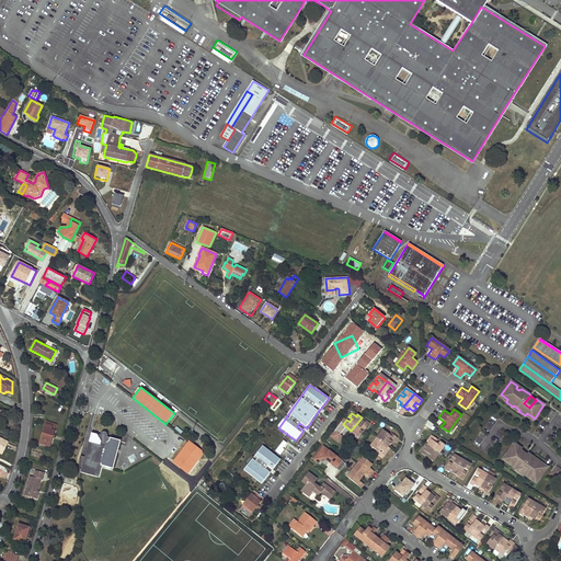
[(144,416),(134,431),(146,438),(148,435),(150,436),(148,439),(161,448),(165,444),(161,441),(167,433),(144,416)]
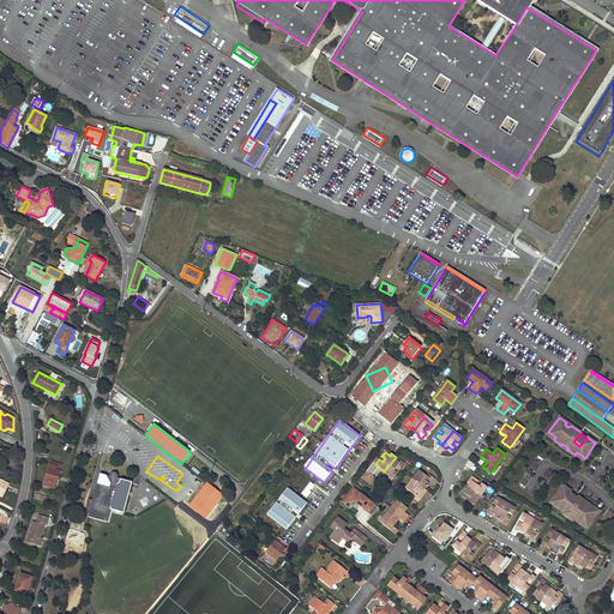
[(403,465),(398,462),(399,459),(396,457),(384,471),(393,477),(397,473),(393,470),(396,468),(399,470),(403,465)]
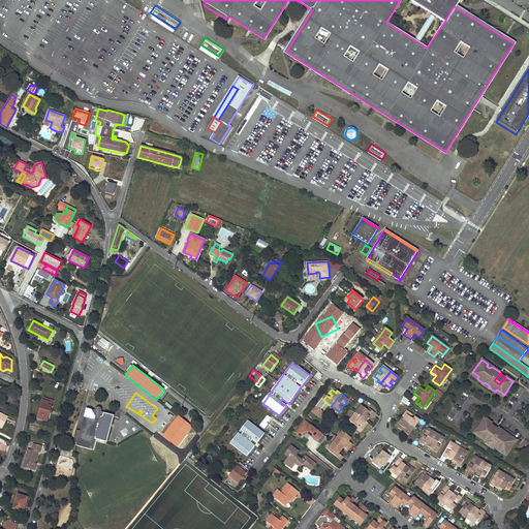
[(48,421),(52,406),(42,404),(37,418),(48,421)]
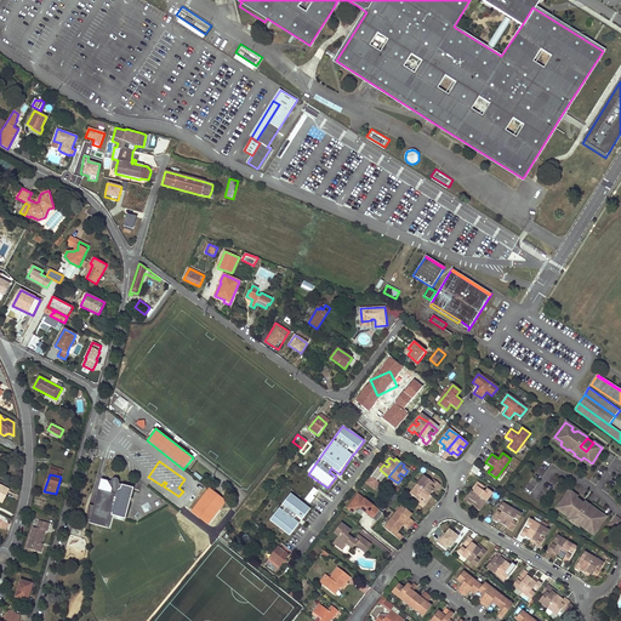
[(425,476),(417,485),(429,494),(434,489),(431,486),(432,484),(436,486),(438,489),(440,485),(433,479),(432,482),(425,476)]
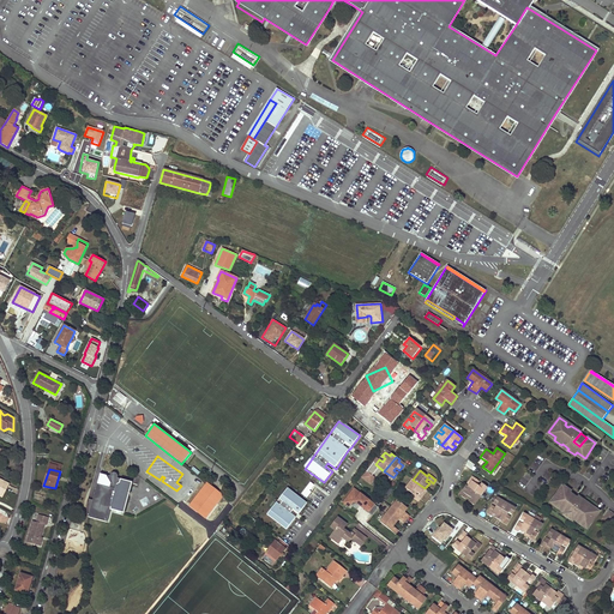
[(381,475),(390,481),(393,477),(384,471),(381,475)]
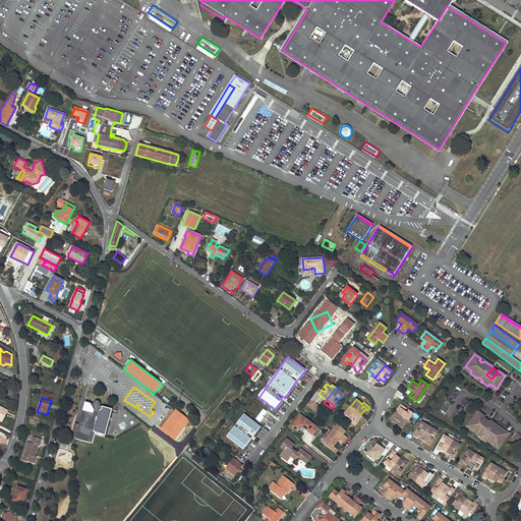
[(112,409),(100,406),(100,405),(100,404),(100,403),(99,402),(97,401),(96,401),(95,402),(94,402),(94,403),(94,405),(90,406),(89,403),(84,402),(82,411),(75,439),(91,443),(94,432),(105,436),(112,409)]
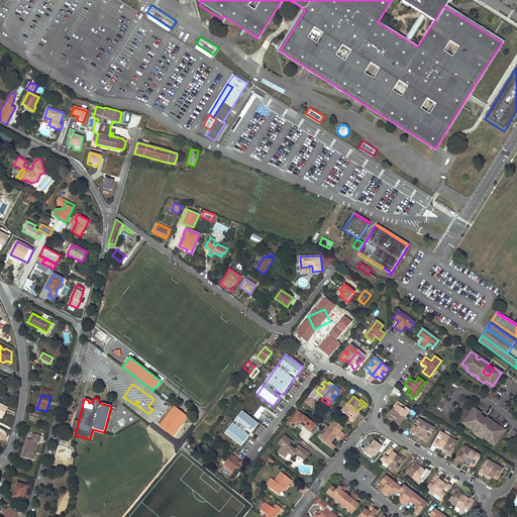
[(395,405),(392,409),(405,418),(410,410),(406,407),(404,410),(401,408),(403,405),(400,402),(397,406),(395,405)]
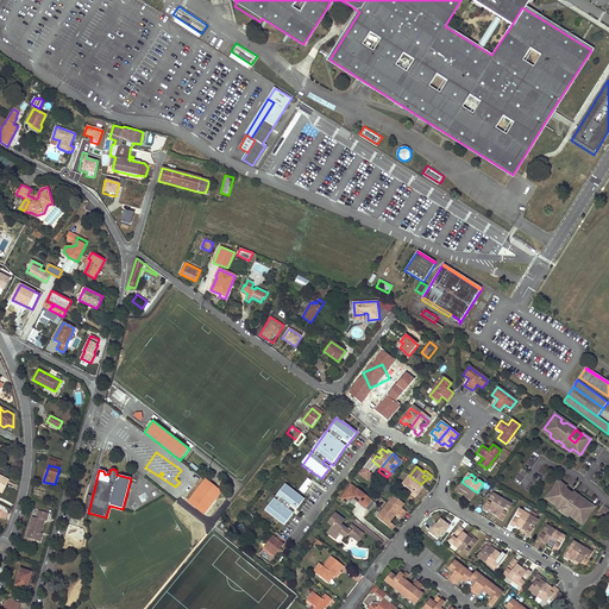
[(421,484),(409,476),(402,484),(409,490),(408,493),(415,497),(418,494),(413,490),(414,488),(416,490),(421,484)]
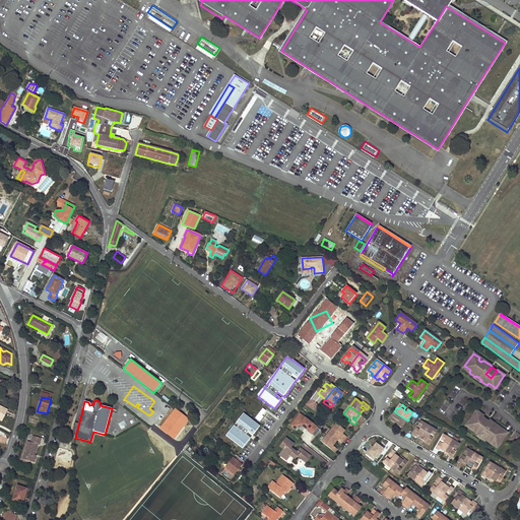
[(260,423),(267,411),(262,408),(255,418),(260,423)]
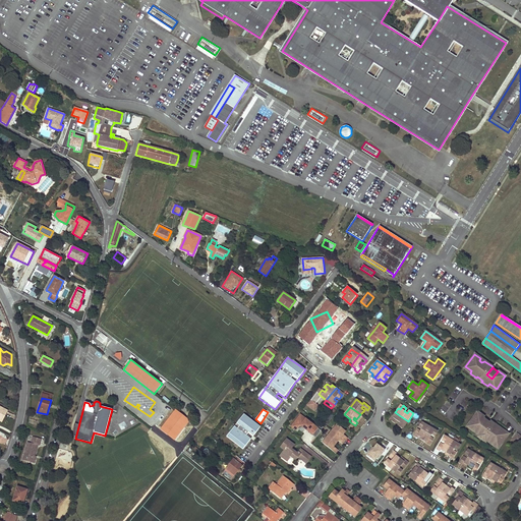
[(500,447),(509,435),(502,429),(501,431),(498,429),(498,426),(490,421),(489,421),(484,429),(479,425),(484,417),(477,411),(468,424),(475,429),(474,431),(479,436),(480,435),(486,440),(485,441),(491,445),(494,442),(500,447)]
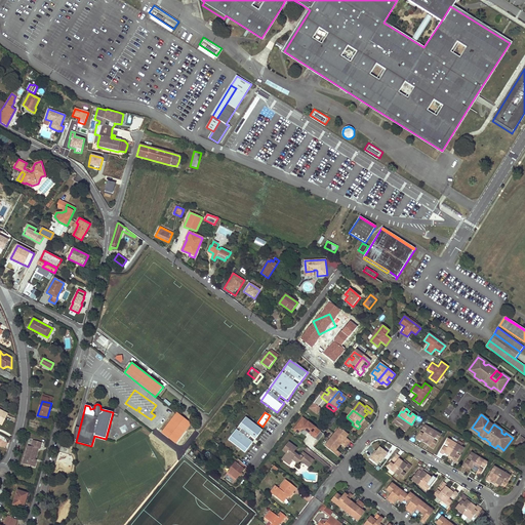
[(178,415),(174,421),(180,427),(185,420),(178,415)]
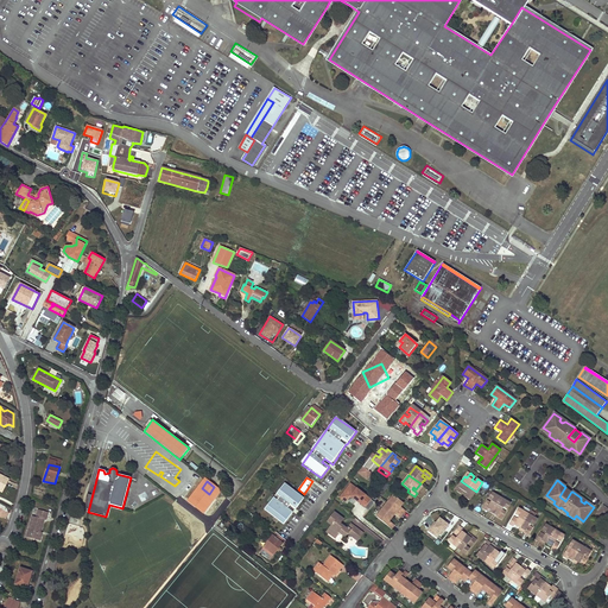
[(476,492),(461,481),(458,485),(461,486),(457,491),(461,494),(463,492),(467,493),(464,496),(469,500),(476,492)]
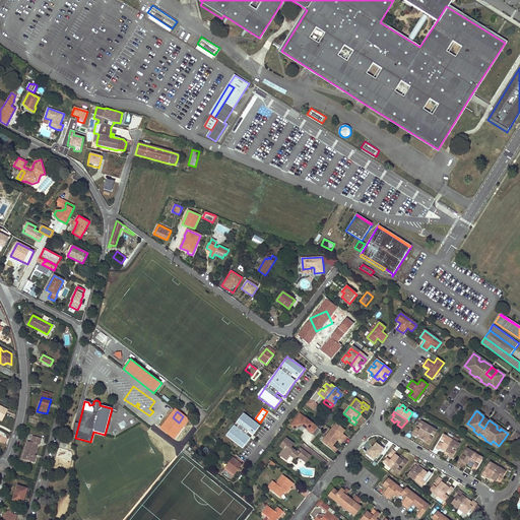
[(252,438),(260,426),(242,413),(225,438),(243,450),(251,438),(252,438)]
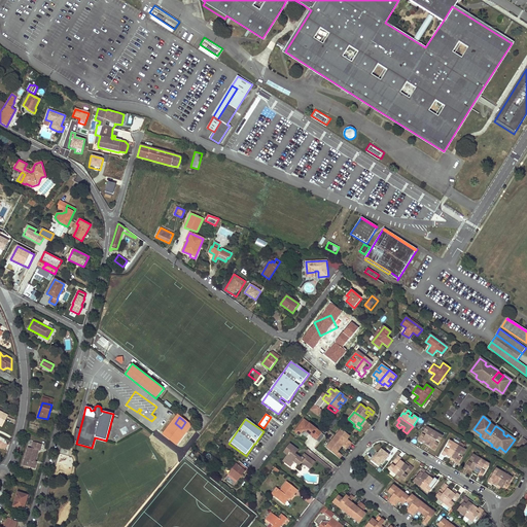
[(302,420),(294,433),(301,436),(303,433),(317,442),(322,431),(302,420)]
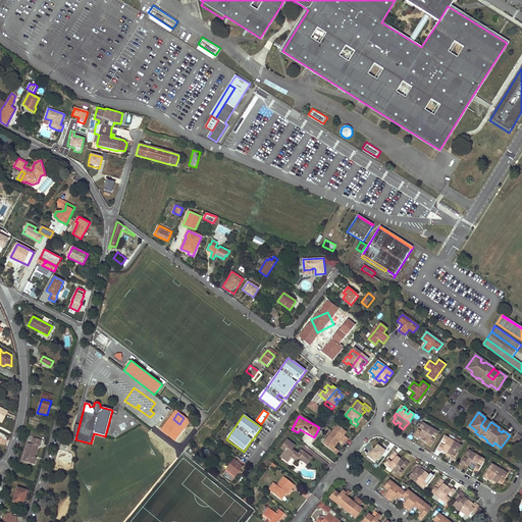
[(485,430),(490,422),(485,418),(480,426),(485,430)]
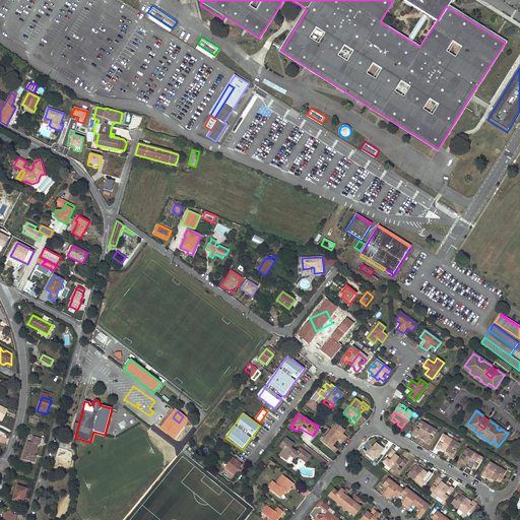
[(420,439),(429,426),(420,421),(417,426),(420,428),(418,430),(416,429),(413,433),(418,435),(416,437),(420,439)]
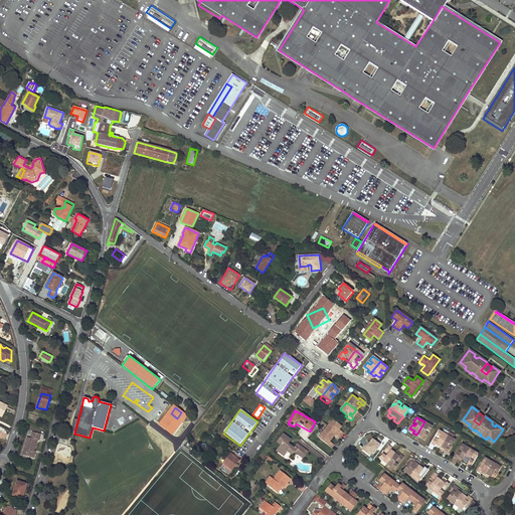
[(339,439),(344,433),(339,430),(342,426),(333,419),(325,431),(335,438),(336,437),(339,439)]
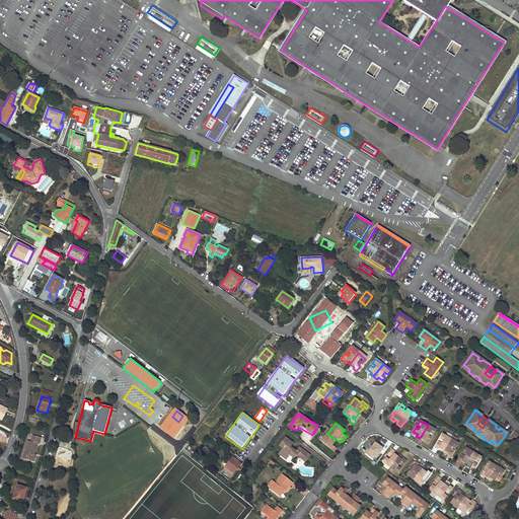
[(436,430),(428,425),(420,438),(424,440),(425,439),(429,441),(432,437),(429,436),(430,433),(433,435),(436,430)]
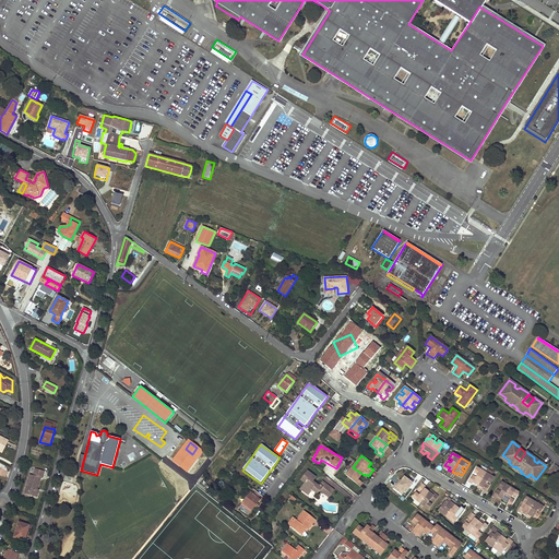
[(359,480),(364,475),(353,467),(346,475),(359,486),(363,483),(359,480)]
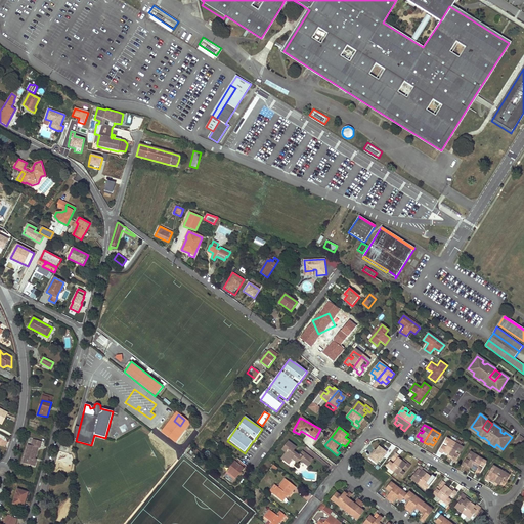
[(445,447),(442,445),(439,451),(442,453),(444,451),(448,454),(454,443),(446,438),(444,442),(447,444),(445,447)]
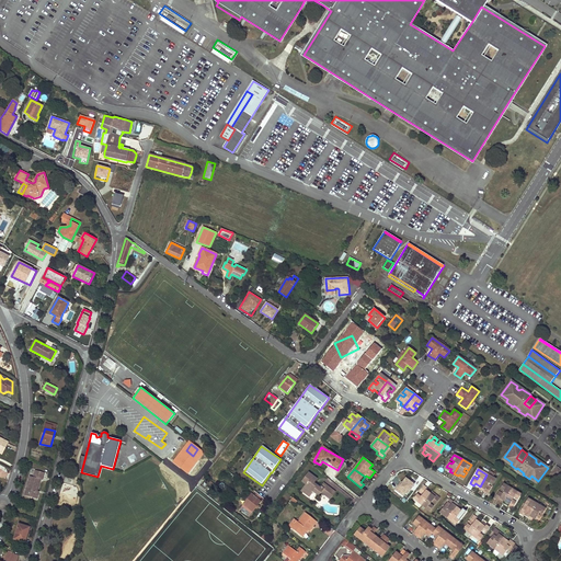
[(35,470),(34,478),(30,477),(24,495),(25,495),(31,497),(35,499),(37,491),(41,480),(42,480),(44,473),(35,470)]
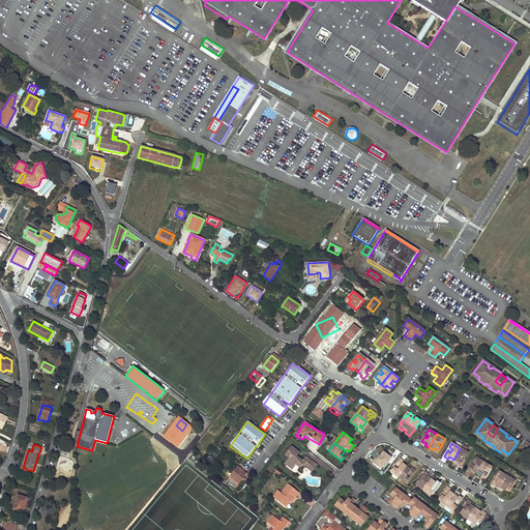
[(289,458),(285,464),(292,469),(296,464),(301,468),(303,465),(308,469),(314,463),(305,457),(303,460),(302,461),(296,457),(297,455),(299,452),(292,446),(286,454),(289,458)]
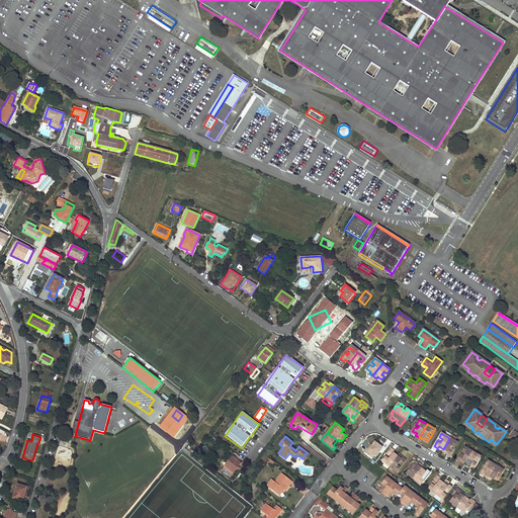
[(222,444),(213,437),(211,440),(219,446),(222,444)]
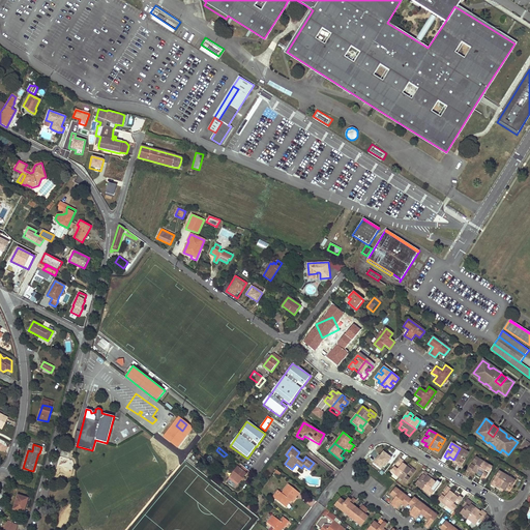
[(461,467),(464,461),(461,459),(463,455),(466,458),(469,453),(460,448),(453,460),(458,463),(457,464),(461,467)]
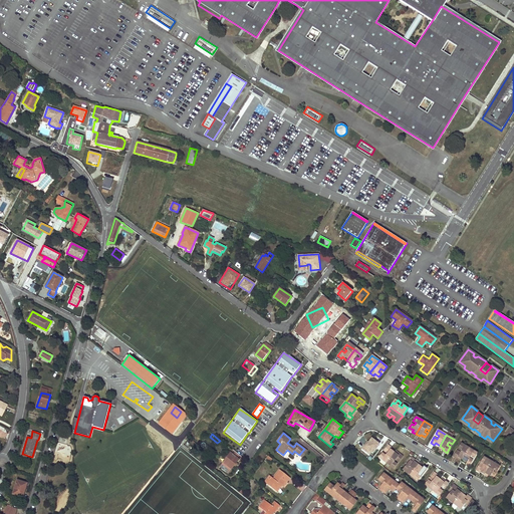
[(370,437),(360,450),(370,457),(379,445),(370,437)]
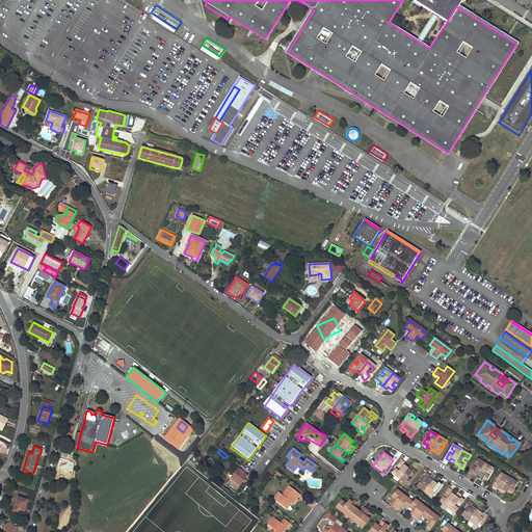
[(476,468),(473,467),(469,472),(473,475),(474,473),(478,475),(485,463),(477,458),(474,463),(477,466),(476,468)]
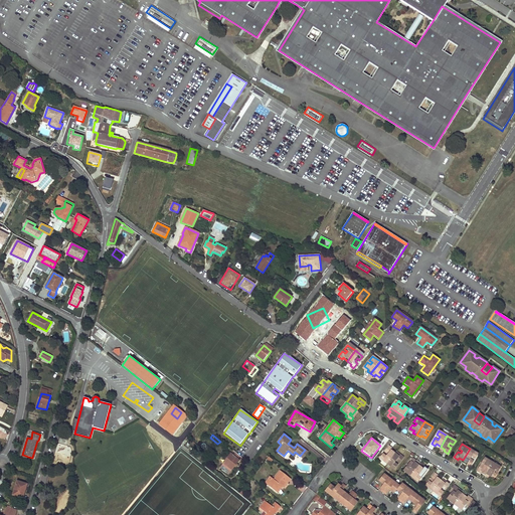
[(379,458),(387,464),(395,454),(395,453),(391,450),(392,448),(389,445),(384,451),(387,453),(386,455),(383,453),(379,458)]
